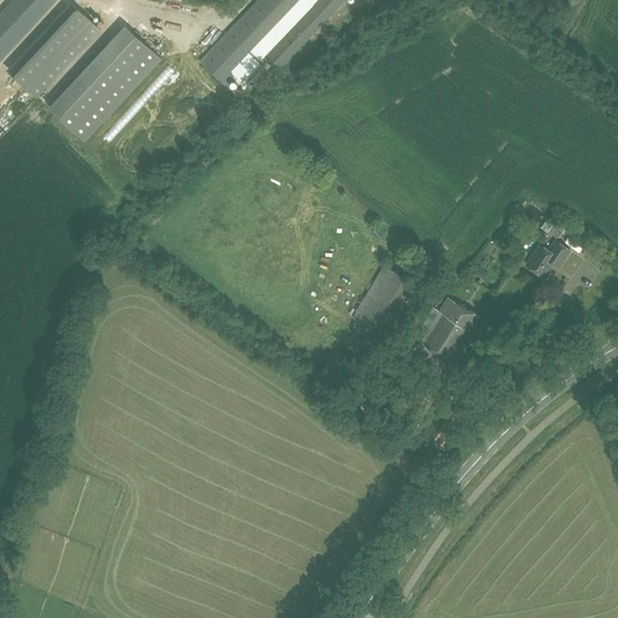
[(0,60),(56,1),(54,0),(11,0),(0,12),(0,60)]
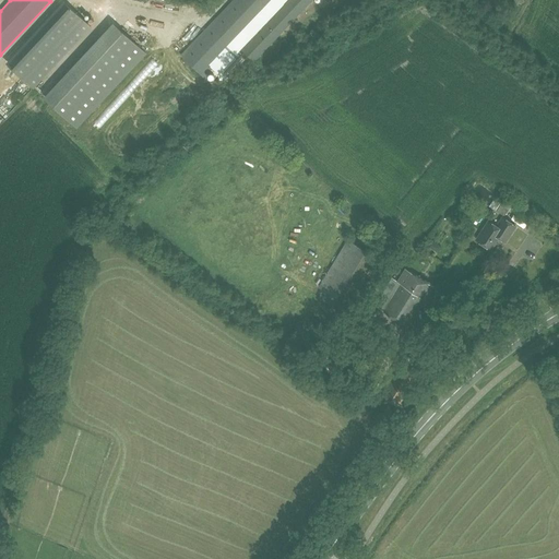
[(204,78),(277,0),(232,0),(180,55),(204,78)]
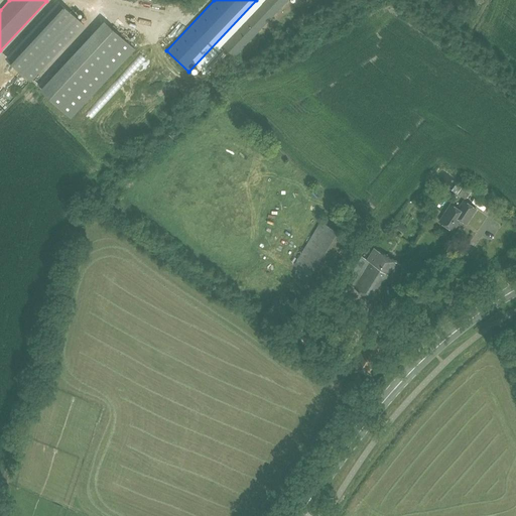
[(265,0),(223,45),(235,56),(288,0),(265,0)]
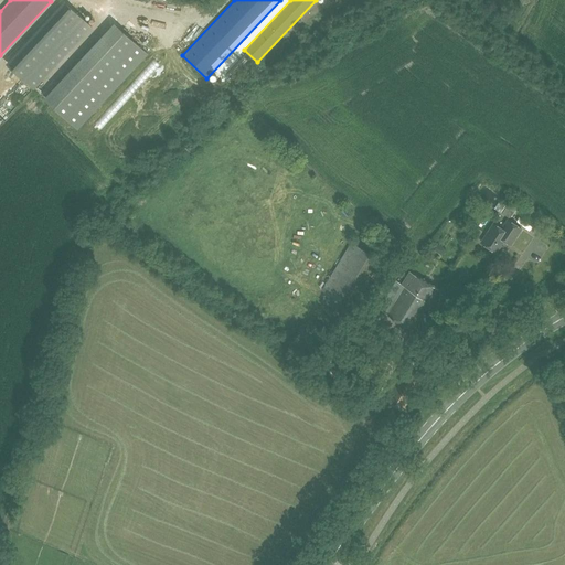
[(32,87),(91,25),(68,4),(11,67),(32,87)]
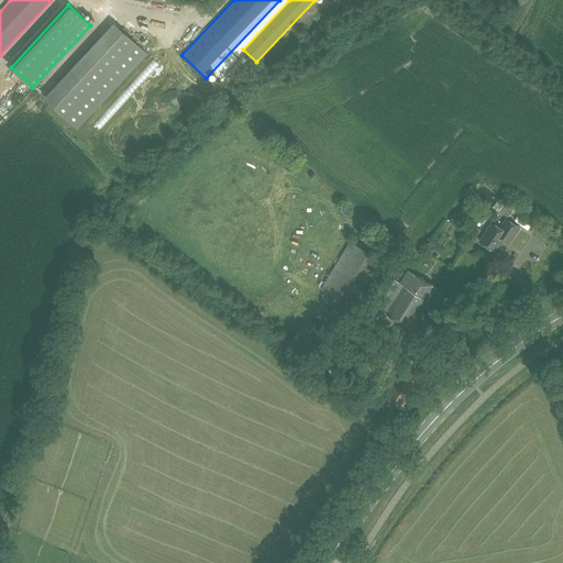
[(148,54),(113,23),(43,98),(77,129),(148,54)]
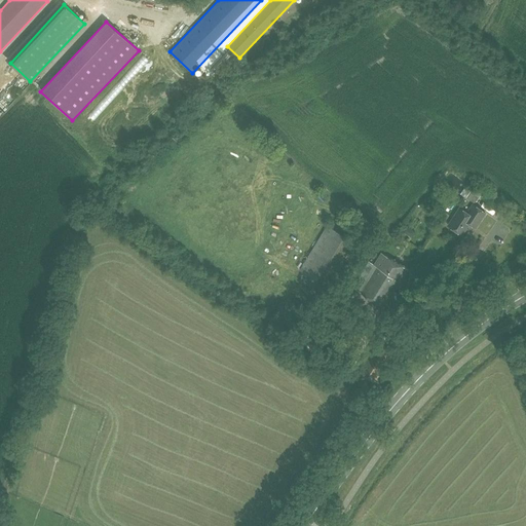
[(470,195),(467,198),(475,203),(477,200),(470,195)]
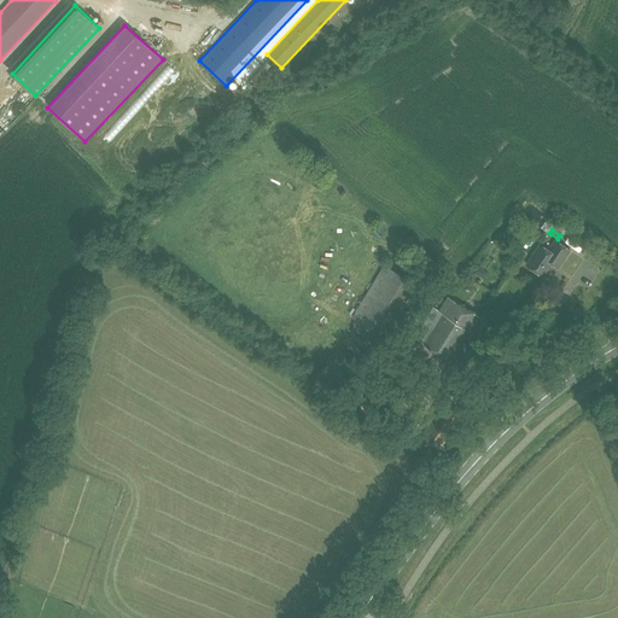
[(526,264),(543,275),(552,262),(559,267),(570,250),(555,240),(549,250),(540,245),(526,264)]
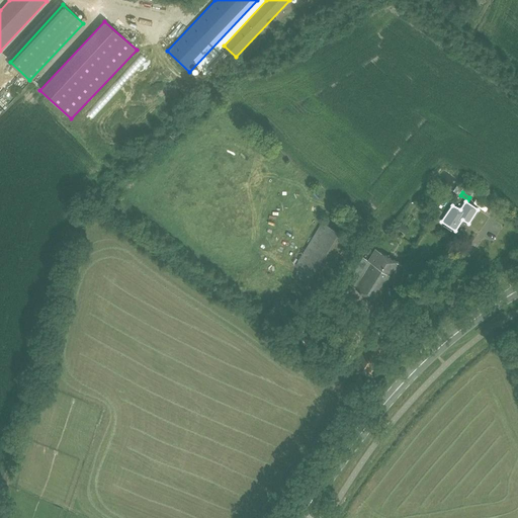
[(349,238),(322,222),(295,266),(322,282),(349,238)]
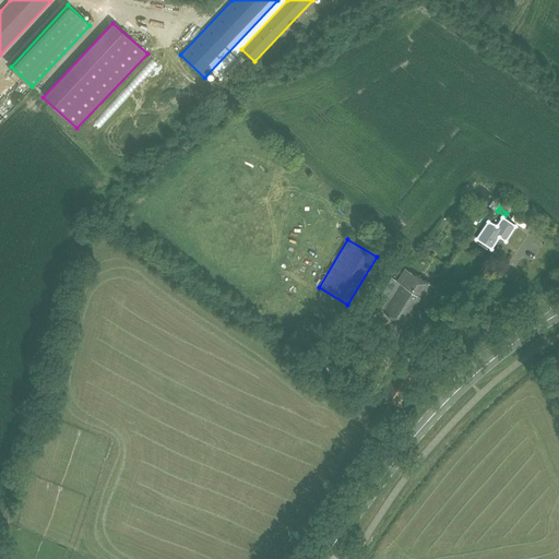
[(426,299),(433,286),(405,269),(397,282),(392,278),(376,305),(382,309),(381,310),(407,326),(425,299),(426,299)]
